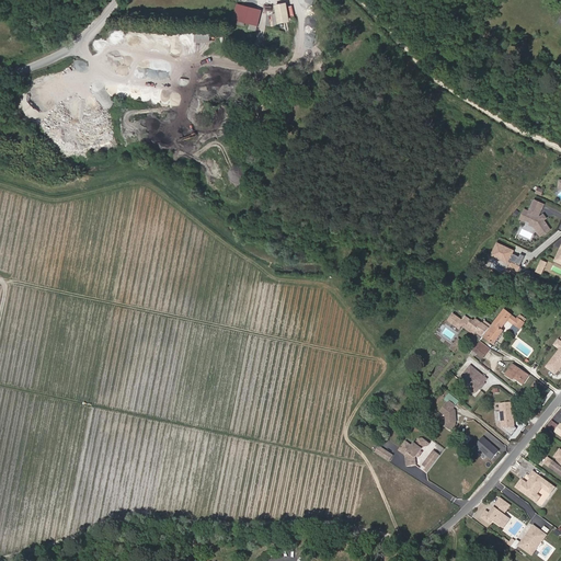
[(276,7),(279,24),(290,22),(287,3),(276,7)]
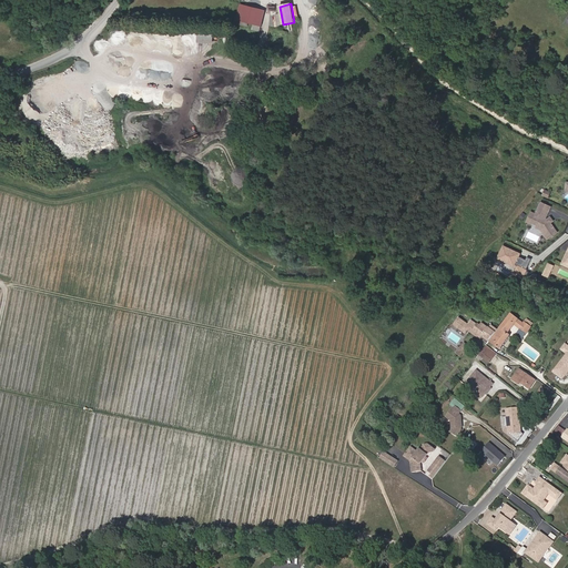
[(253,30),(259,31),(261,26),(262,26),(265,11),(242,6),(237,20),(239,20),(239,24),(249,27),(249,22),(254,23),(253,27),(253,30)]
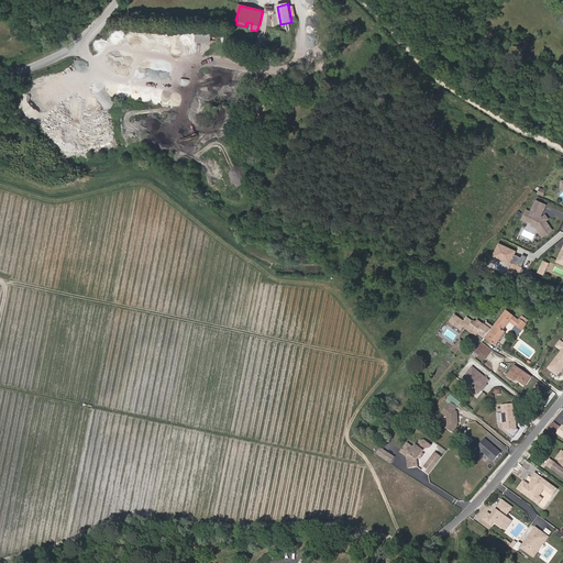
[(562,66),(562,59),(553,55),(551,62),(554,64),(552,70),(558,73),(560,66),(562,67),(562,66)]
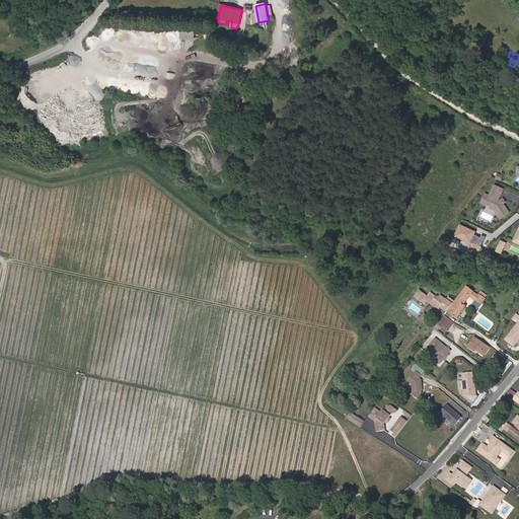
[(501,195),(492,191),(491,194),(486,192),(482,201),(487,203),(487,202),(492,204),(498,207),(500,210),(498,211),(502,216),(509,211),(504,202),(504,201),(503,199),(502,199),(501,200),(499,199),(501,195)]
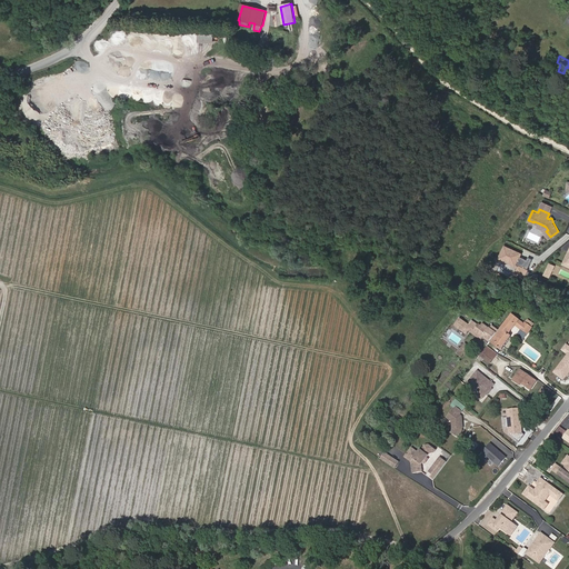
[(538,227),(542,228),(549,238),(550,237),(546,231),(548,230),(546,227),(539,223),(538,227)]
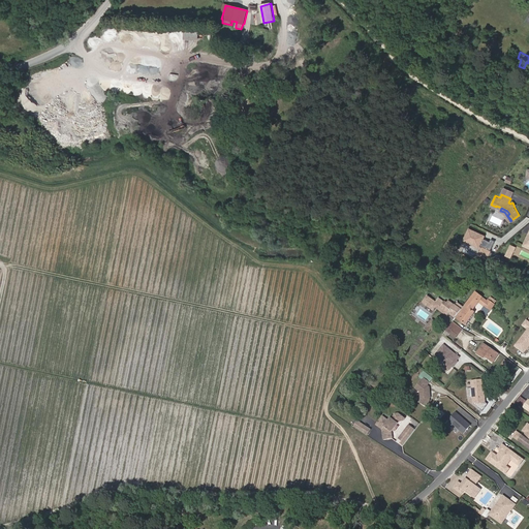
[(464,241),(479,248),(480,247),(484,248),(480,255),(488,259),(496,242),(492,240),(491,242),(484,239),(485,237),(469,229),(464,241)]
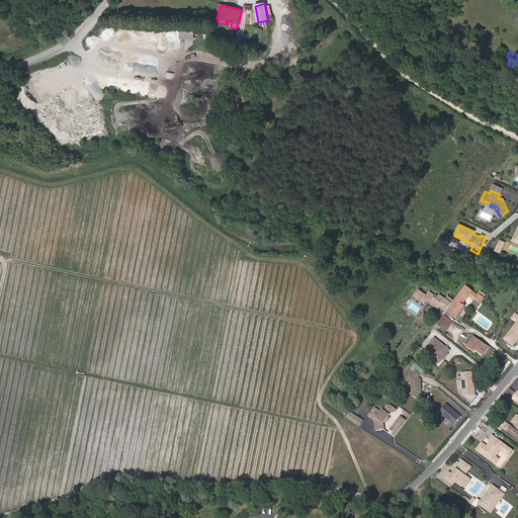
[(500,241),(496,251),(500,253),(504,245),(501,244),(503,242),(500,241)]
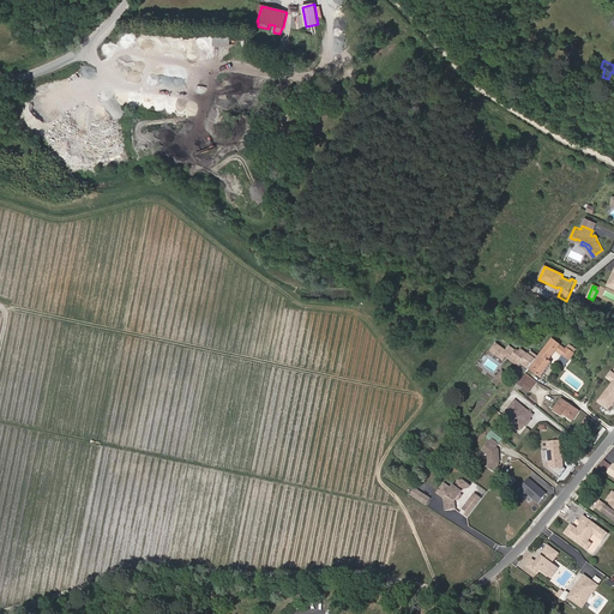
[(560,345),(552,339),(536,360),(529,368),(540,377),(551,363),(548,361),(555,351),(560,345)]
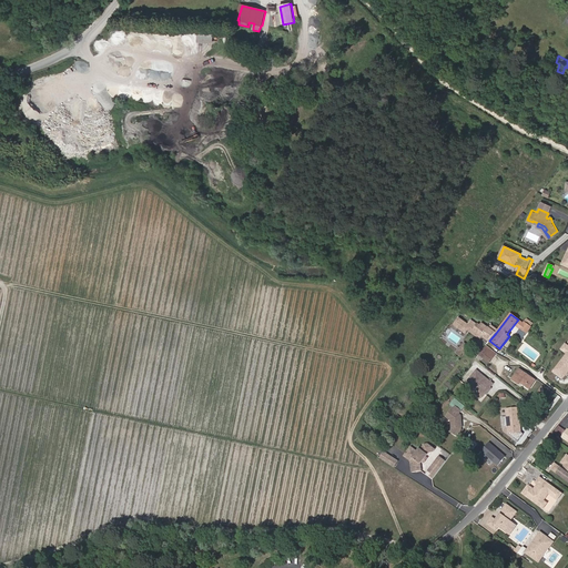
[(469,328),(472,331),(473,328),(472,327),(468,324),(467,324),(459,318),(455,324),(466,333),(468,330),(469,328)]
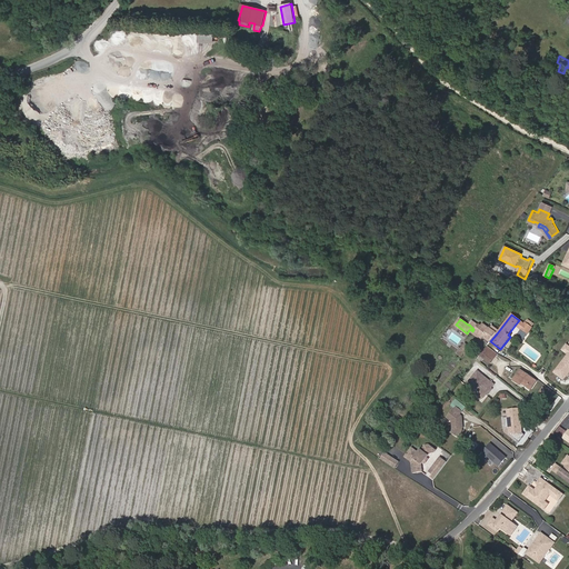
[(515,326),(520,330),(525,323),(519,320),(515,326)]
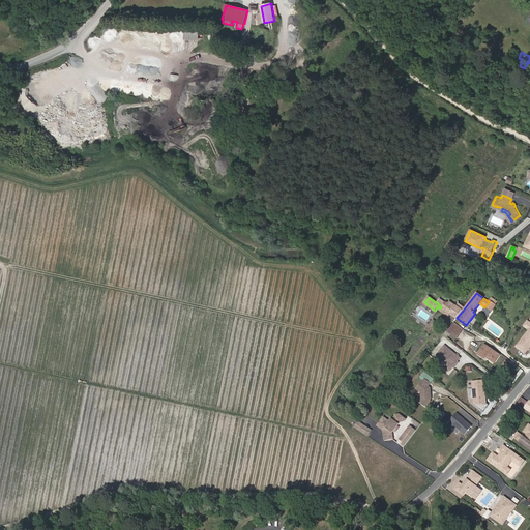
[(495,300),(492,298),(489,301),(484,307),(480,313),(487,317),(495,305),(493,303),(495,300)]
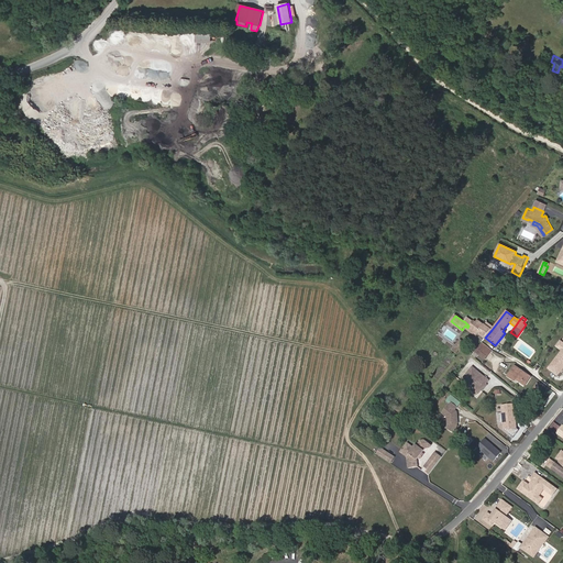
[(470,327),(478,333),(485,338),(492,330),(484,326),(477,321),(476,323),(474,322),(472,324),(470,327)]
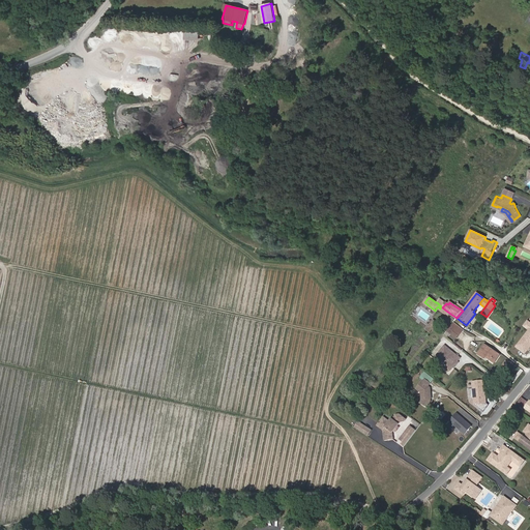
[(440,308),(439,310),(448,317),(450,314),(442,307),(441,310),(440,308)]
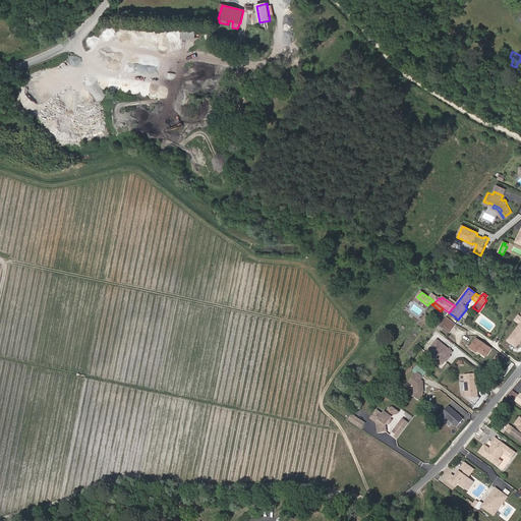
[(418,325),(423,328),(429,317),(425,314),(418,325)]
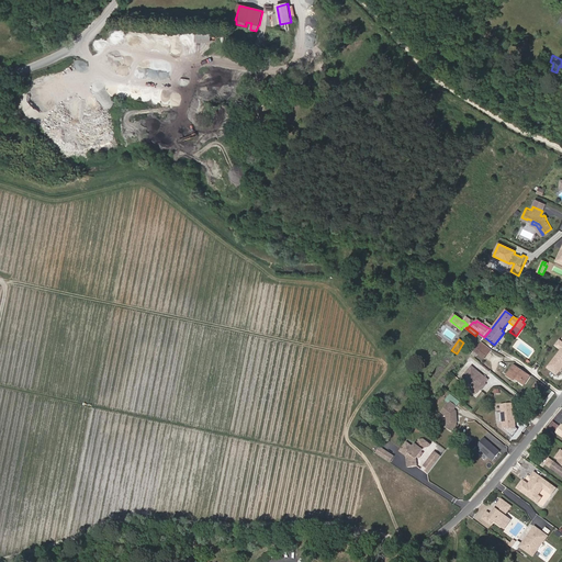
[(491,349),(481,341),(481,343),(474,350),(478,352),(481,348),(487,352),(491,349)]
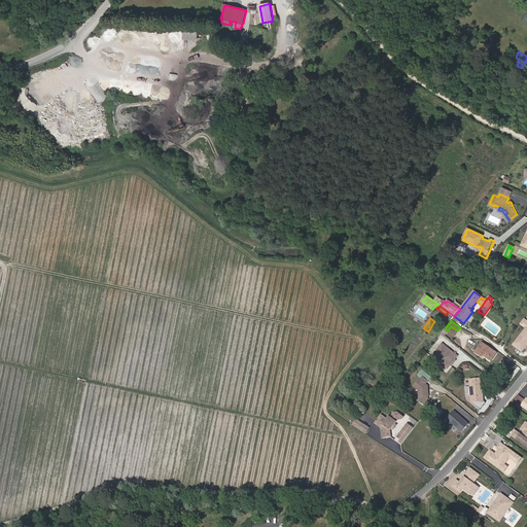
[(526,323),(524,327),(526,328),(513,345),(521,351),(526,344),(526,323)]
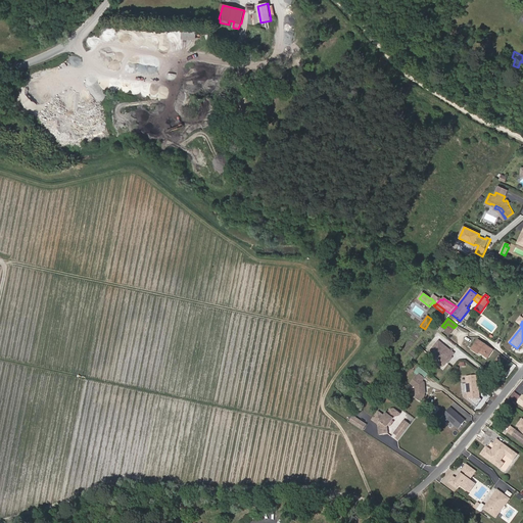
[(447,324),(444,328),(450,333),(454,328),(447,324)]
